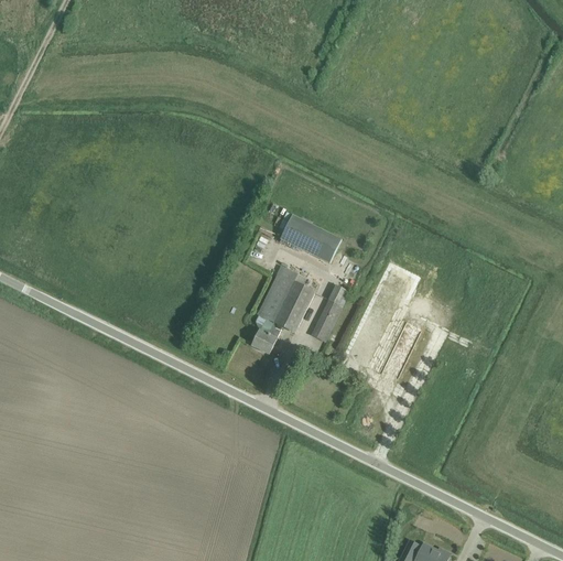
[(280,238),(329,262),(342,238),(292,214),(280,238)]
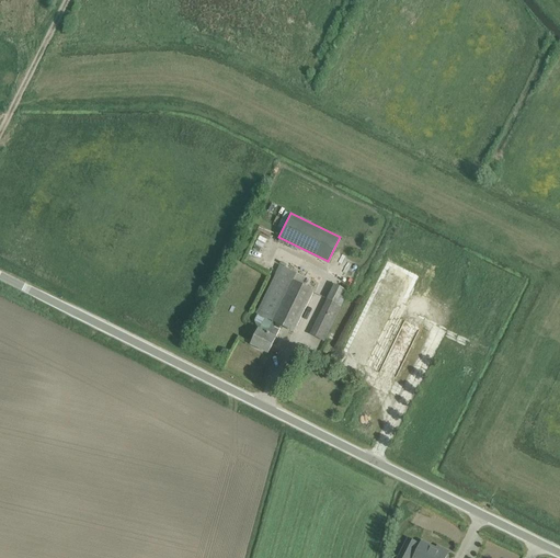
[(347,265),(343,273),(356,280),(360,271),(347,265)]
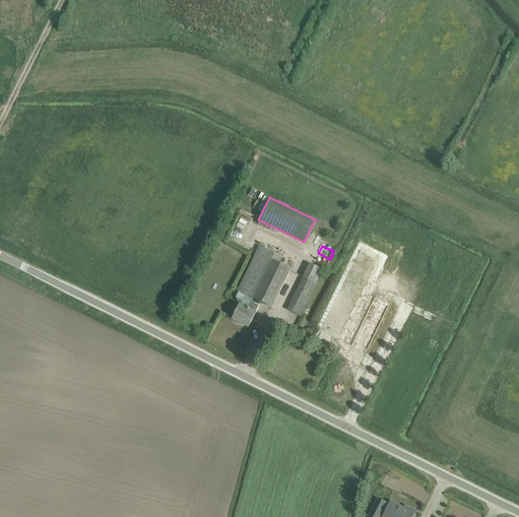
[(239,304),(232,317),(248,325),(260,300),(271,306),(288,267),(278,262),(269,258),(252,297),(251,298),(251,299),(247,308),(239,304)]
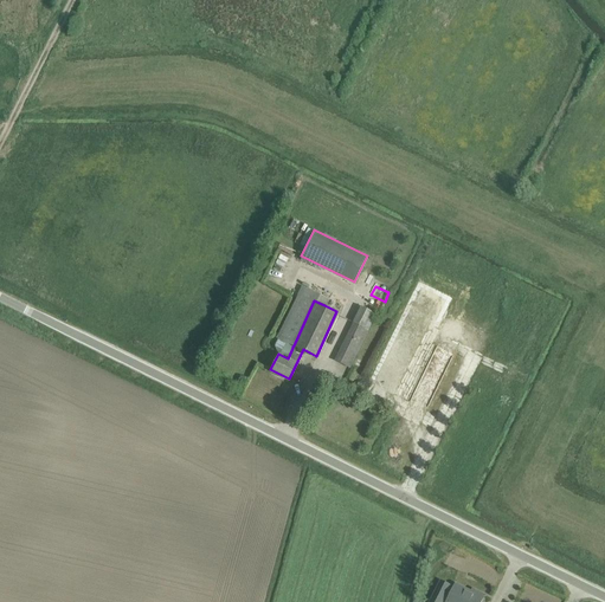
[(339,347),(334,357),(348,366),(354,355),(367,327),(353,319),(339,347)]
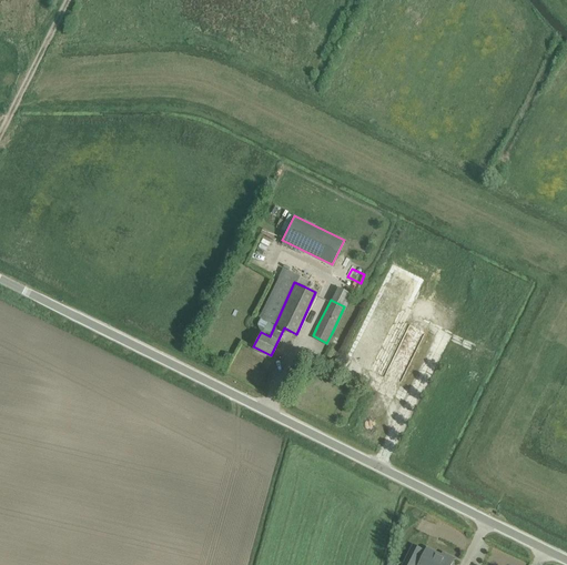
[(396,373),(403,356),(394,353),(386,369),(396,373)]
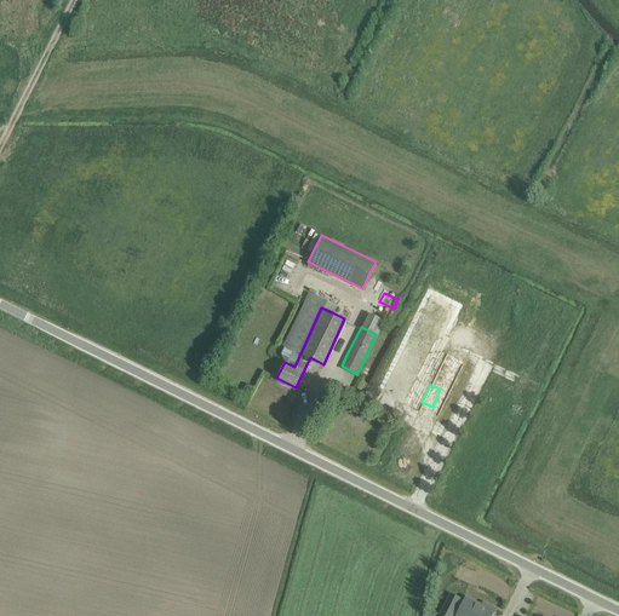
[(450,615),(460,597),(450,591),(436,615),(450,615)]
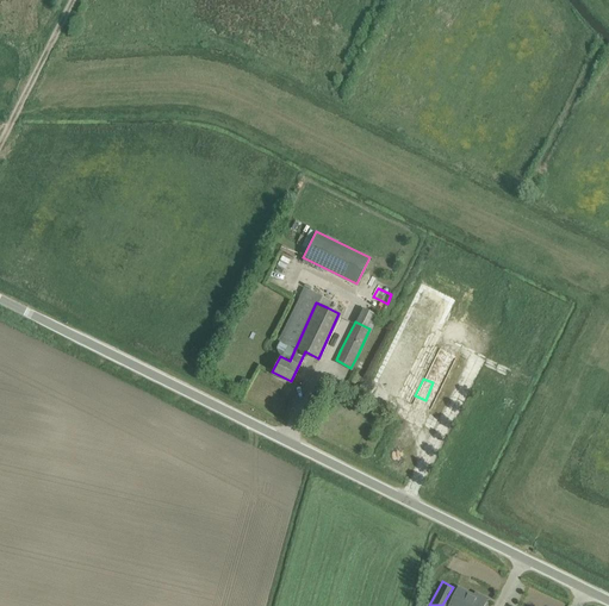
[(480,605),(486,597),(477,592),(476,595),(458,586),(447,605),(480,605)]
